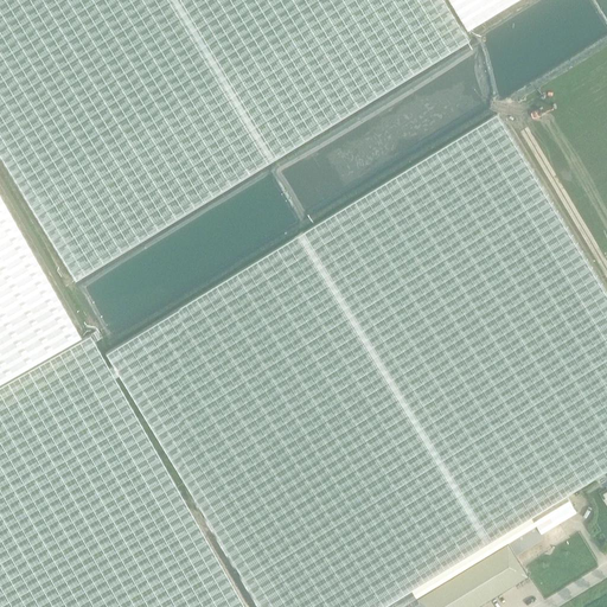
[(0,0),(0,153),(29,199),(77,280),(470,40),(445,0),(0,0)]
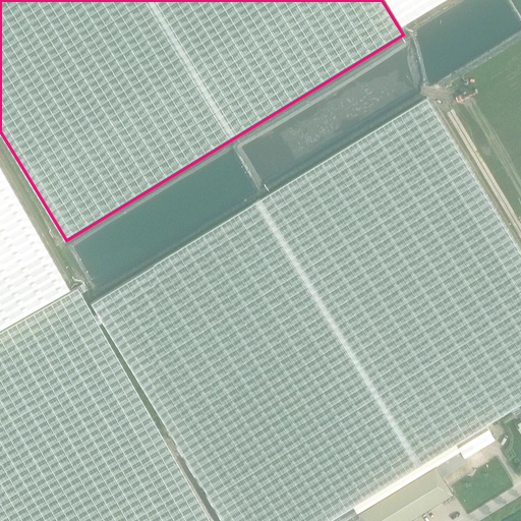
[(520,0),(391,0),(520,212),(520,0)]
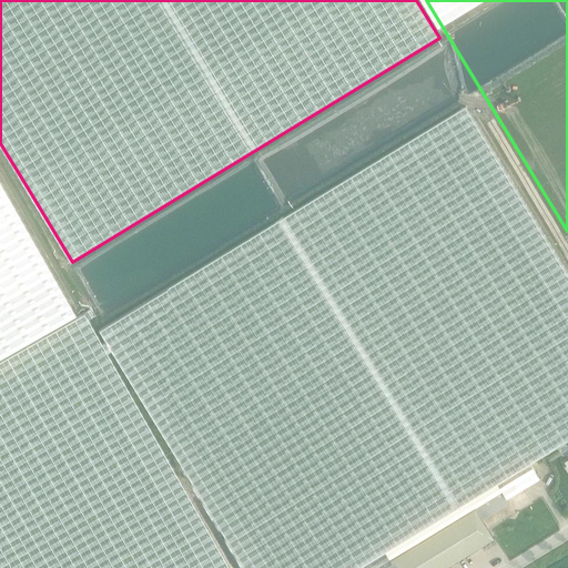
[(0,567),(229,567),(105,352),(110,350),(242,567),(358,567),(530,464),(567,440),(567,274),(513,183),(467,107),(391,153),(99,331),(105,342),(101,344),(83,313),(0,359),(0,567)]
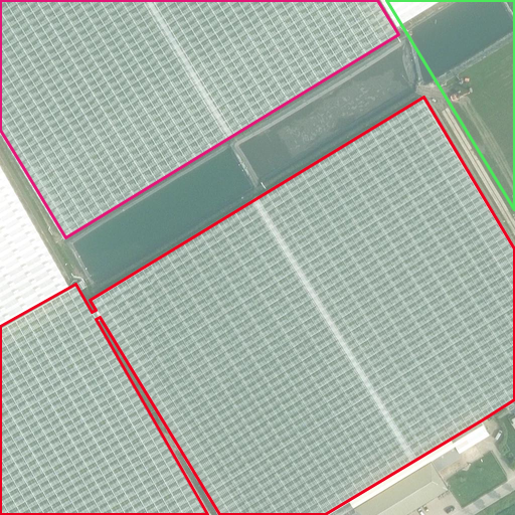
[(0,324),(67,286),(0,166),(0,324)]
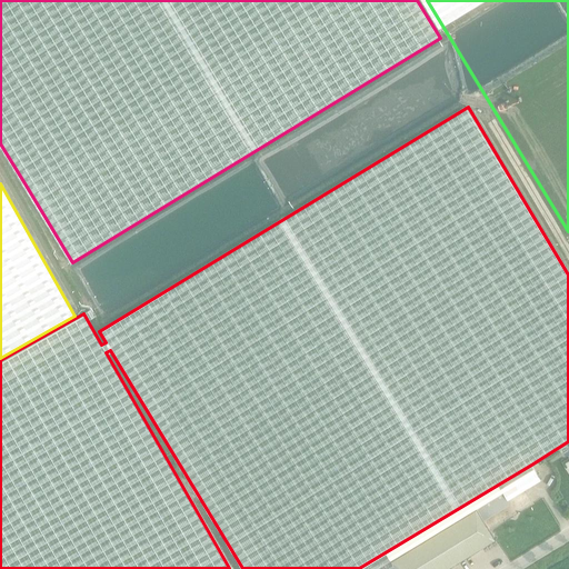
[(541,479),(531,465),(359,568),(393,568),(396,568),(446,568),(495,539),(481,516),(541,479)]
